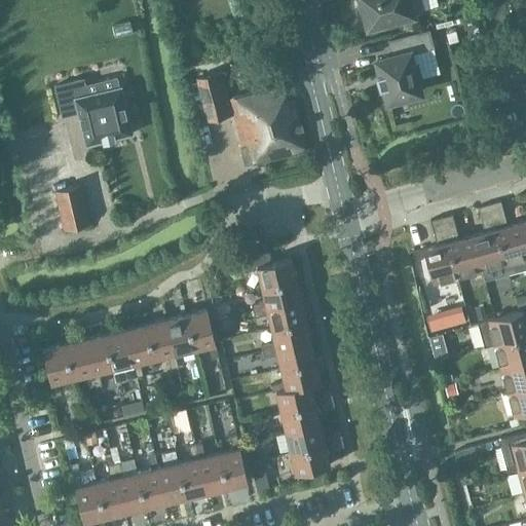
[(357,0),(361,13),(365,12),(368,27),(412,15),(412,13),(423,10),(420,0),(357,0)]
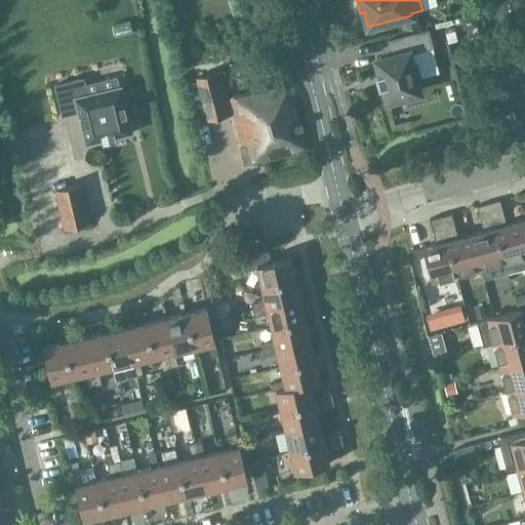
[(474,15),(459,19),(462,30),(476,27),(474,15)]
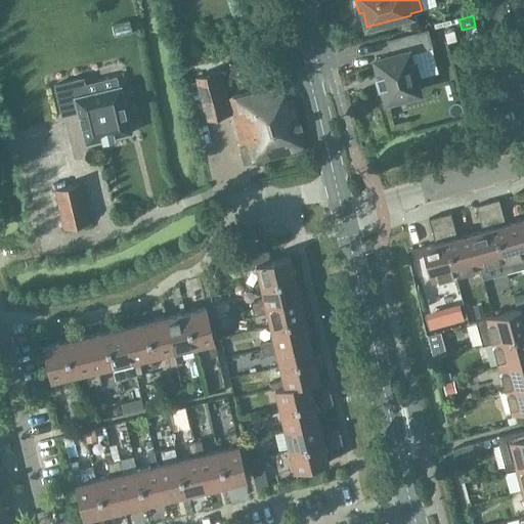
[(130,20),(112,25),(115,38),(132,34),(130,20)]
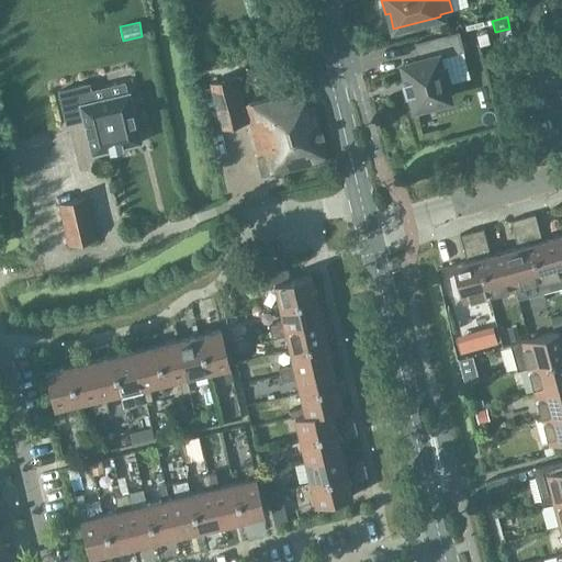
[(415,44),(419,60),(403,65),(406,79),(402,80),(405,94),(409,93),(414,108),(418,107),(419,111),(434,108),(433,103),(448,99),(445,86),(449,83),(446,68),(440,70),(437,57),(462,51),(458,33),(415,44)]
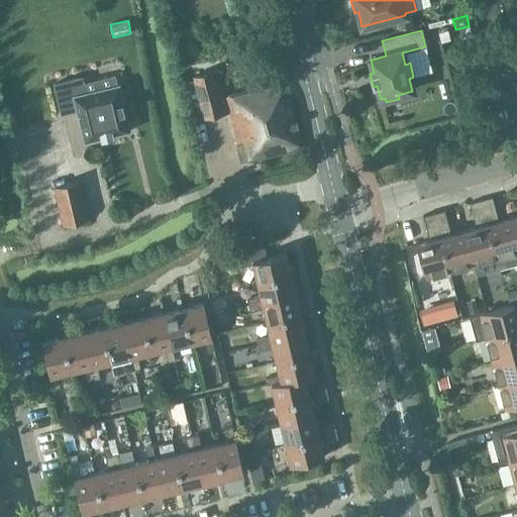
[(219,70),(194,76),(205,119),(230,112),(238,143),(235,143),(240,162),(242,161),(243,163),(302,147),(290,99),(285,101),(280,82),(226,96),(219,70)]
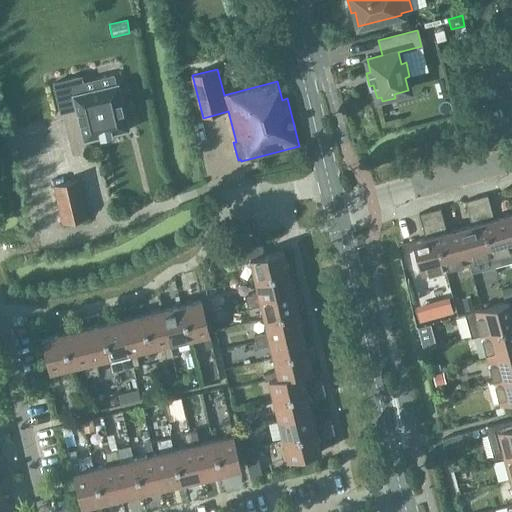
[(81,77),(53,84),(60,113),(75,109),(83,141),(100,137),(100,138),(111,135),(128,130),(117,84),(84,92),(81,77)]
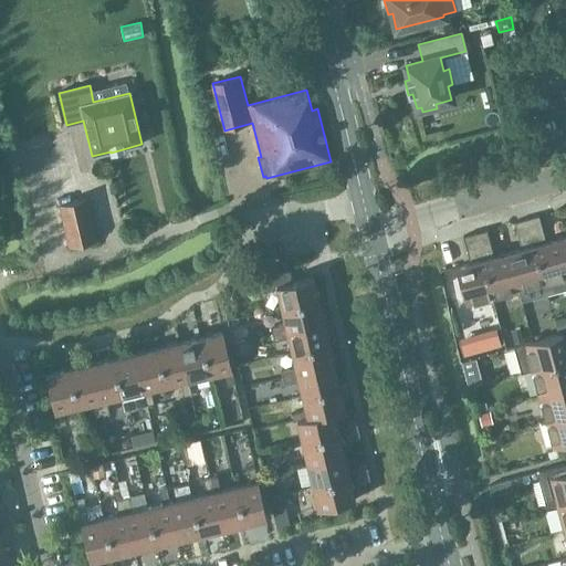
[(86,199),(59,205),(69,248),(96,241),(86,199)]
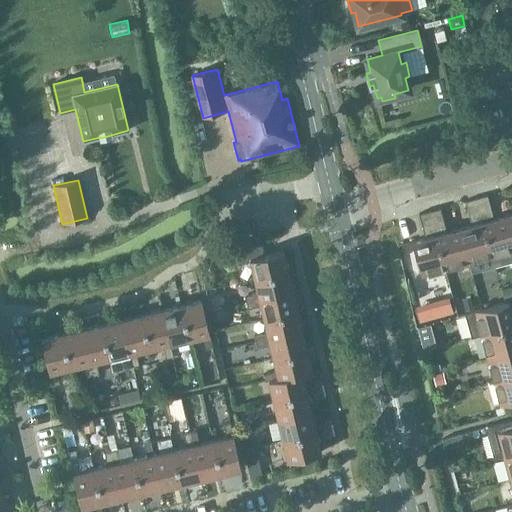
[(486,196),(476,199),(494,267),(511,262),(511,241),(505,216),(493,220),(486,196)]
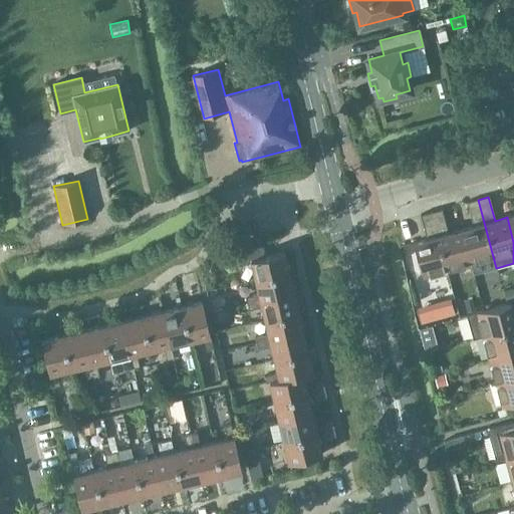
[(466,203),(473,227),(461,230),(470,265),(473,274),(496,268),(478,200),(466,203)]
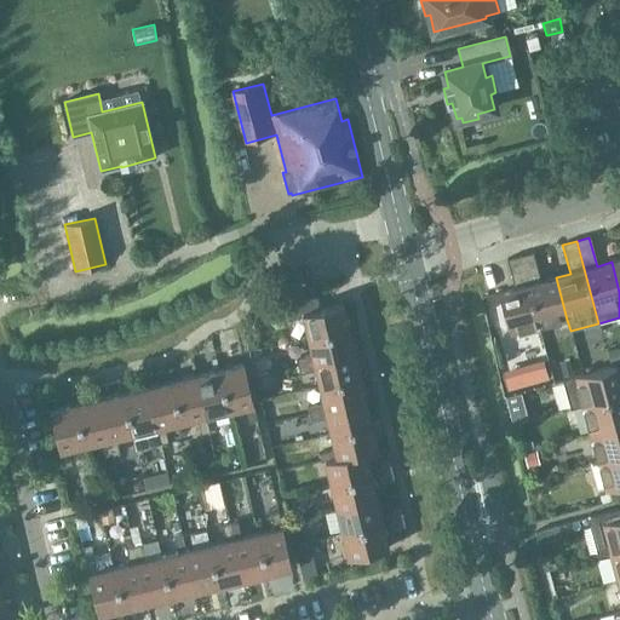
[(539,327),(567,320),(556,277),(540,281),(533,253),(520,256),(539,327)]
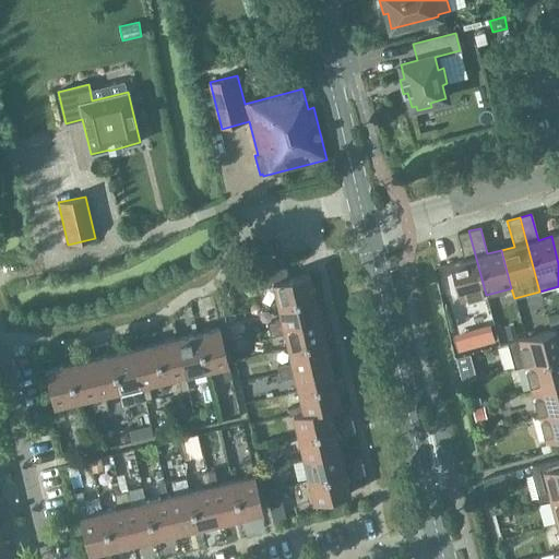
[(460,302),(486,295),(468,230),(456,235),(463,260),(449,264),(460,302)]
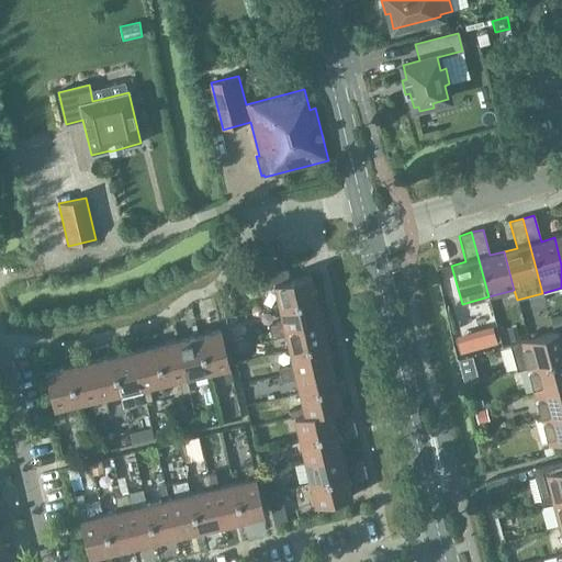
[(274,285),(279,306),(316,298),(311,276),(291,280),(288,268),(257,276),(260,289),(274,285)]
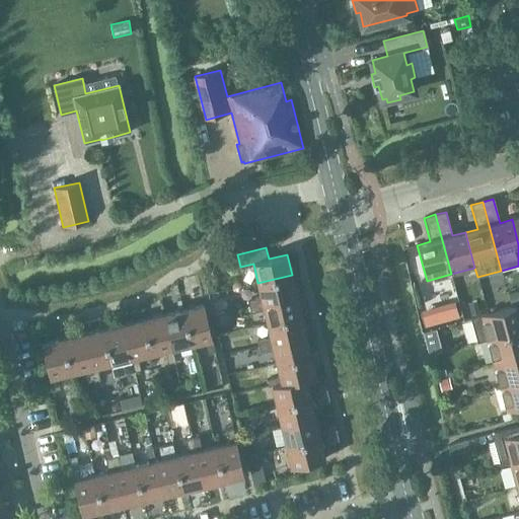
[(247,300),(249,306),(297,295),(292,275),(257,283),(262,297),(247,300)]
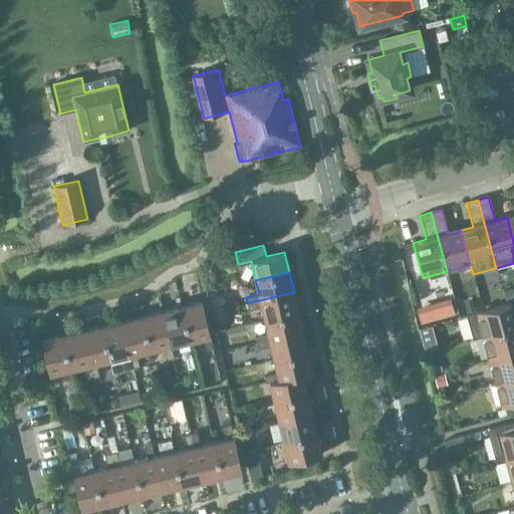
[(513,298),(512,289),(504,290),(507,303),(513,300),(513,298)]
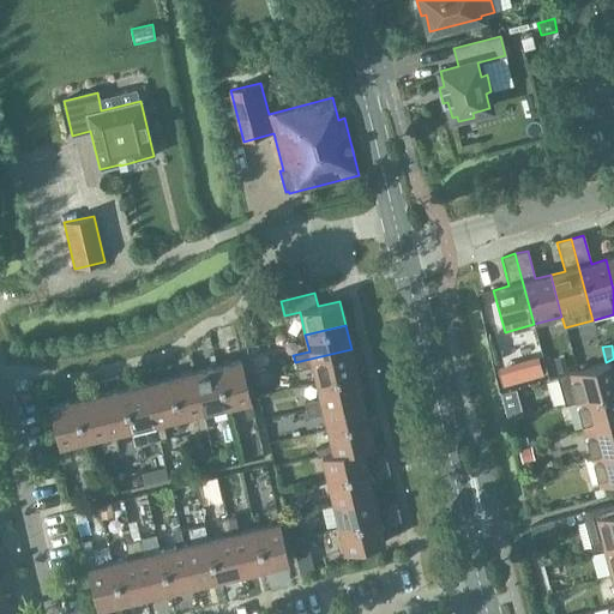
[(313,367),(317,383),(356,373),(351,349),(295,362),(296,371),(313,367)]
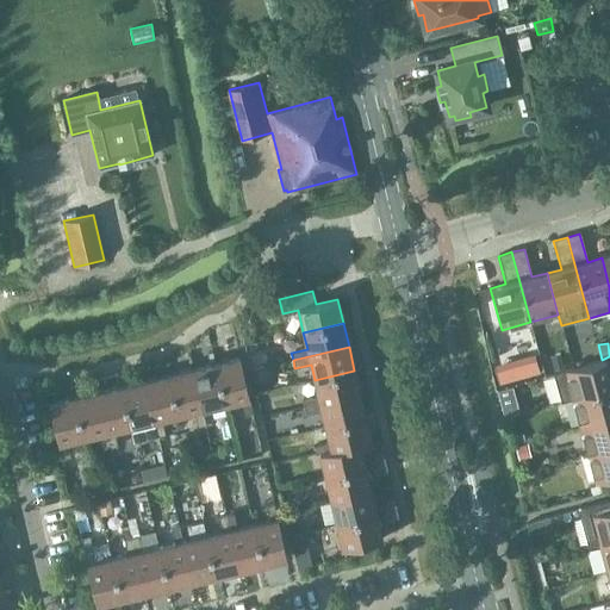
[(243,358),(240,359),(249,399),(253,398),(256,397),(247,358),(243,358)]
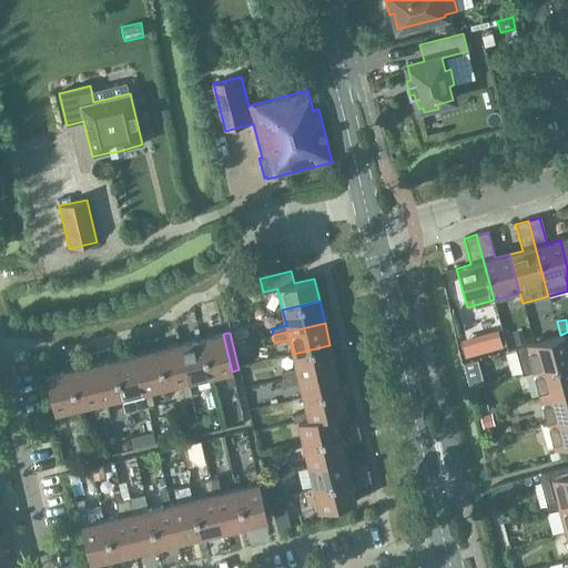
[(521,333),(513,335),(516,345),(525,343),(521,333)]
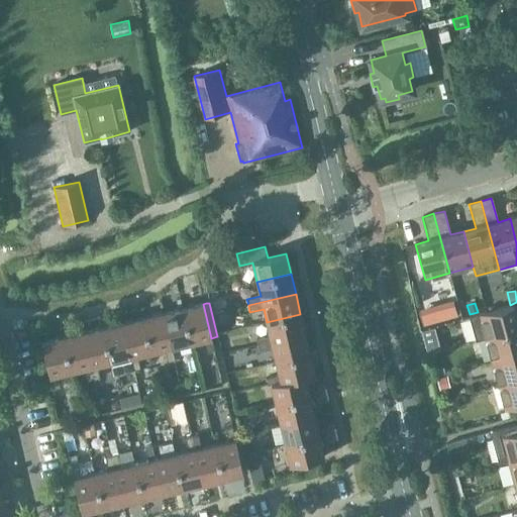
[(191,343),(204,339),(207,353),(214,351),(211,338),(203,304),(183,309),(191,343)]
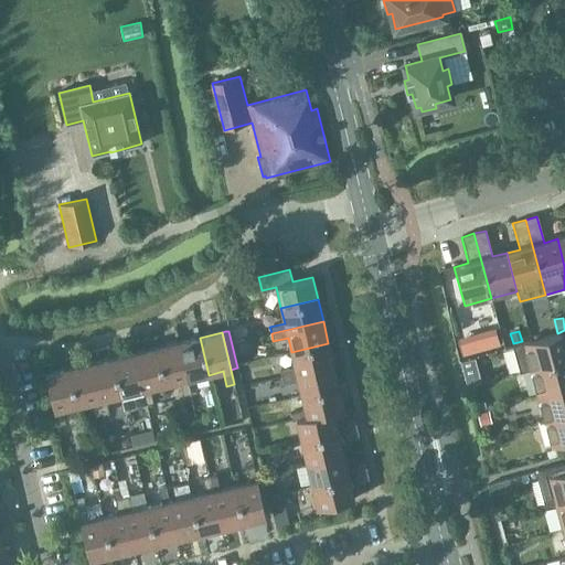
[(511,347),(511,348),(519,374),(530,371),(564,361),(564,348),(561,333),(511,347)]
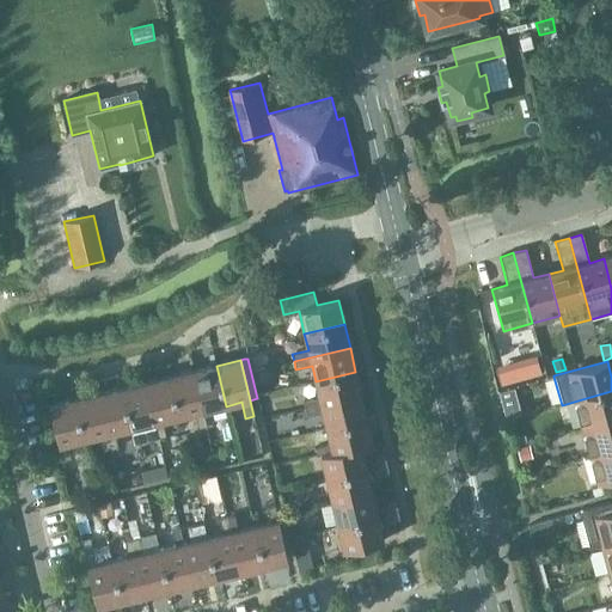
[(512,362),(495,367),(501,385),(516,381),(512,362)]
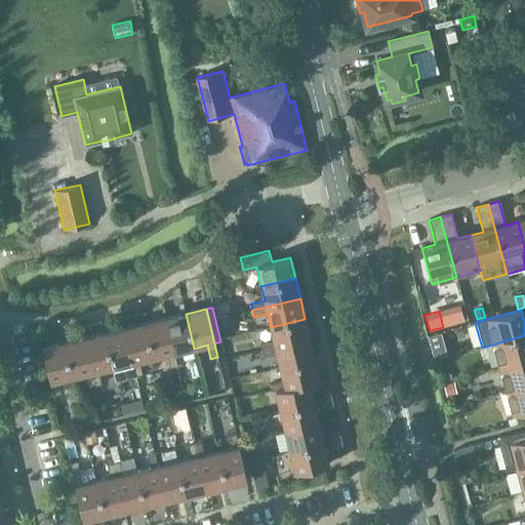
[(194,349),(186,314),(165,318),(176,366),(183,365),(179,352),(194,349)]
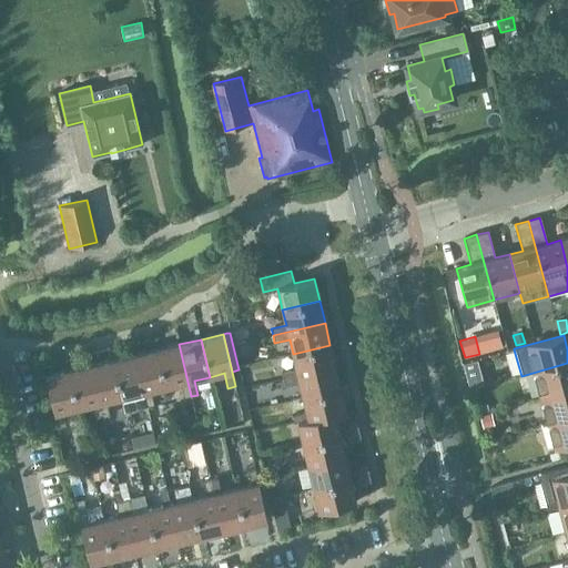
[(247,341),(233,344),(235,356),(250,353),(247,341)]
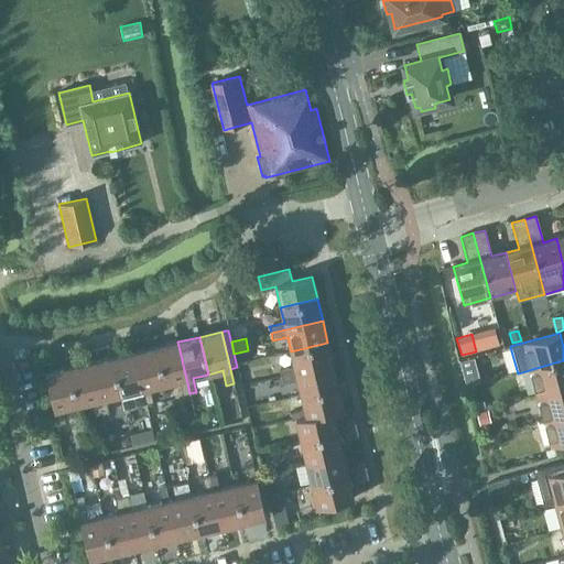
[(190,393),(177,342),(155,347),(164,384),(179,381),(183,396),(190,393)]
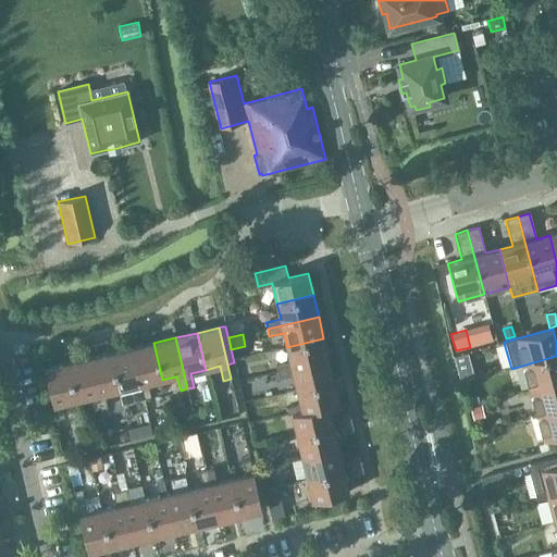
[(277,372),(329,360),(323,338),(287,347),(291,361),(276,366),(277,372)]
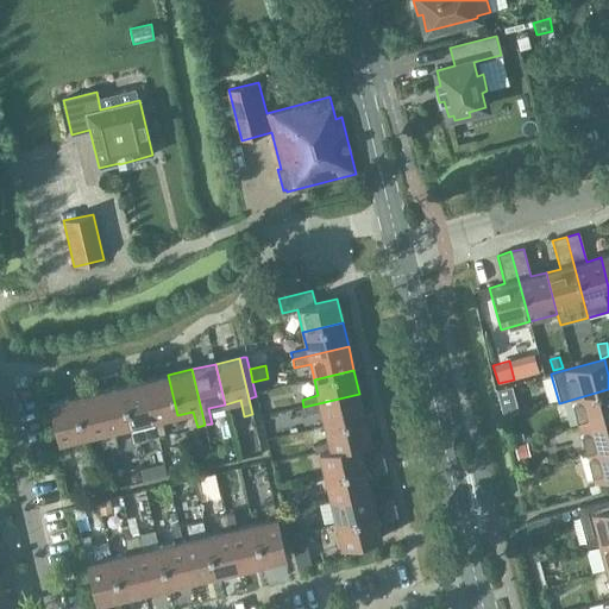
[(144,381),(157,437),(165,434),(162,419),(177,415),(168,375),(144,381)]
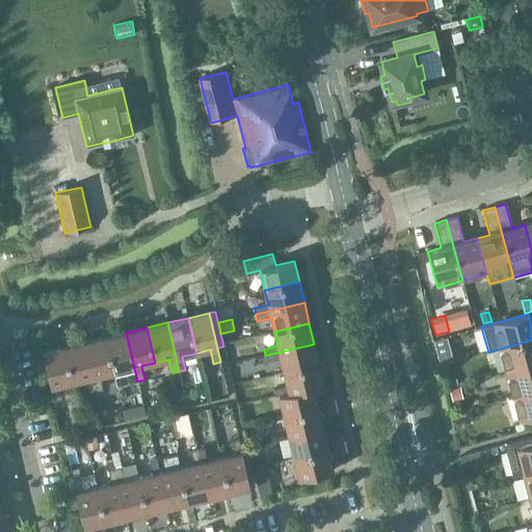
[(137,381),(126,333),(105,337),(113,372),(128,369),(131,382),(137,381)]
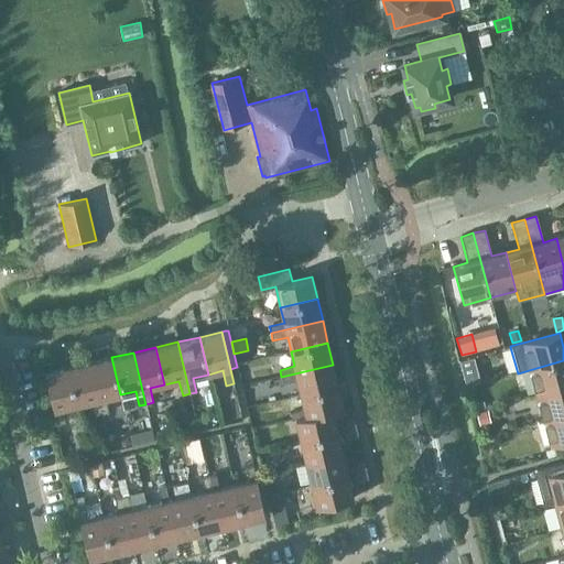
[(120,394),(111,357),(89,362),(101,414),(109,413),(106,398),(120,394)]
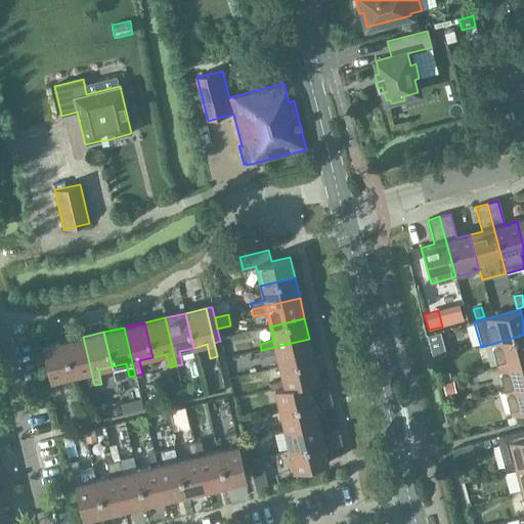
[(523,335),(491,344),(497,367),(523,359),(523,335)]
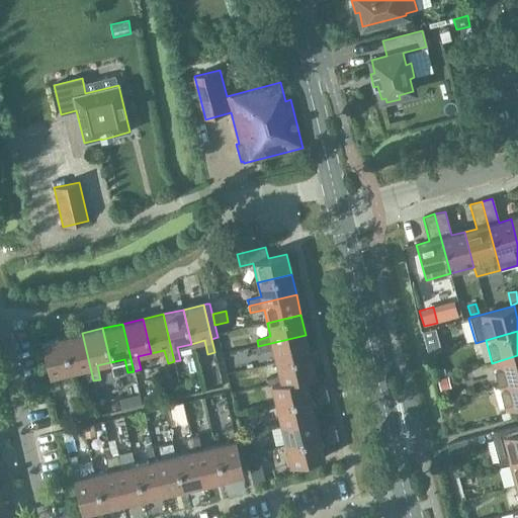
[(63,338),(71,371),(84,368),(87,382),(93,380),(82,333),(63,338)]
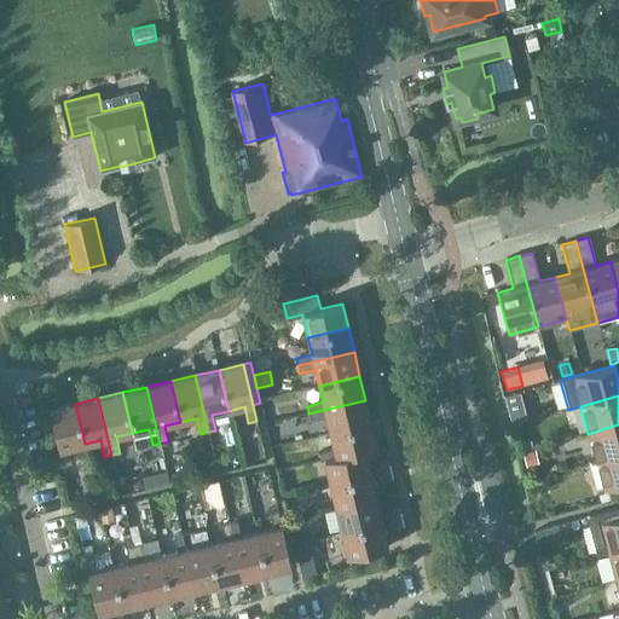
[(330,434),(371,424),(365,400),(308,414),(311,421),(327,417),(330,434)]
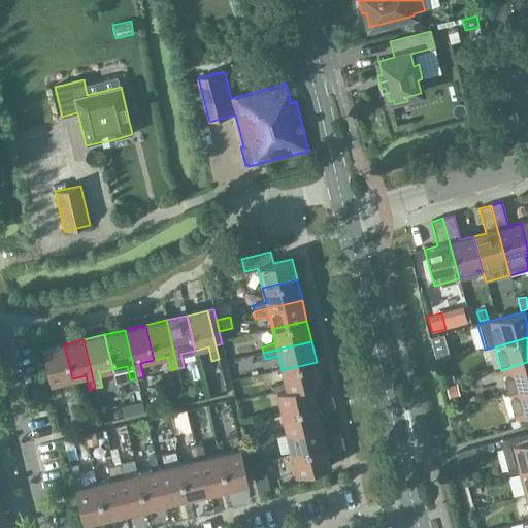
[(72,378),(64,344),(42,350),(54,398),(61,396),(58,383),(72,378)]
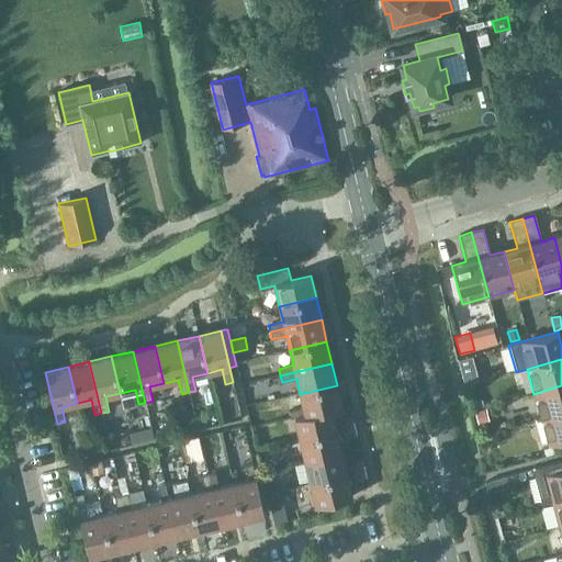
[(475,371),(462,375),(464,383),(478,380),(475,371)]
